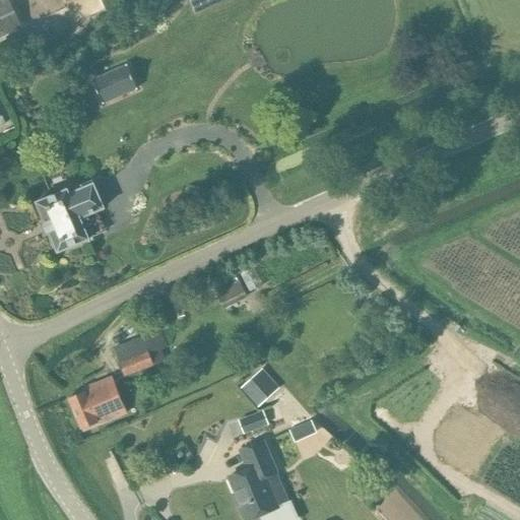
[(0,0),(0,37),(22,26),(9,0),(0,0)]
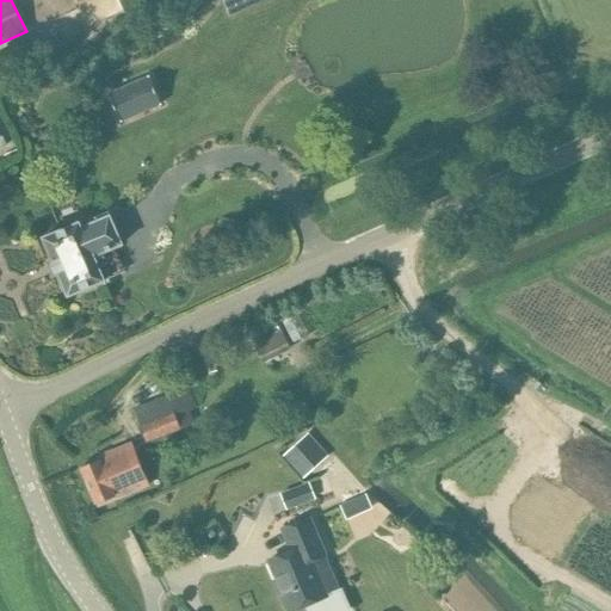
[(0,53),(8,71),(36,57),(26,37),(0,49),(0,53)]
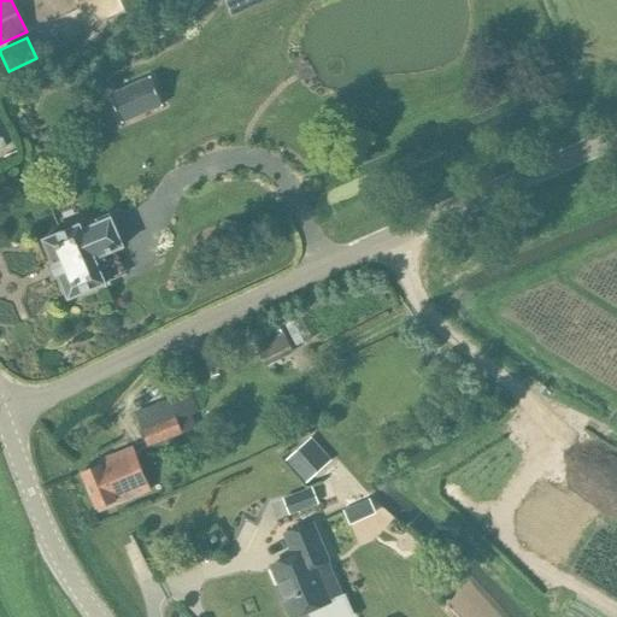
[(150,76),(111,93),(123,122),(163,105),(150,76)]
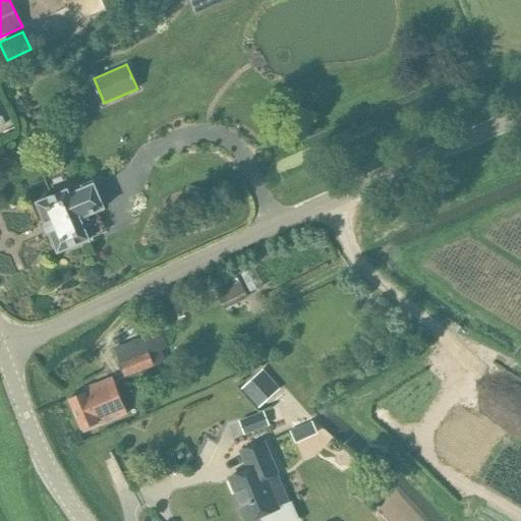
[(49,232),(57,252),(89,239),(79,218),(104,208),(94,183),(69,193),(67,189),(36,203),(45,223),(44,224),(48,232),(49,232)]
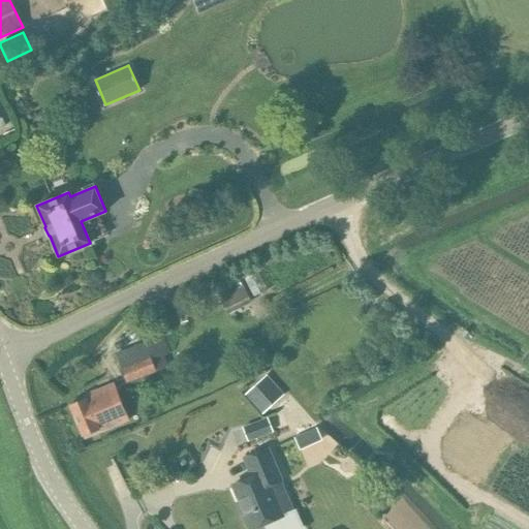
[(243,285),(219,298),(227,313),(251,301),(243,285)]
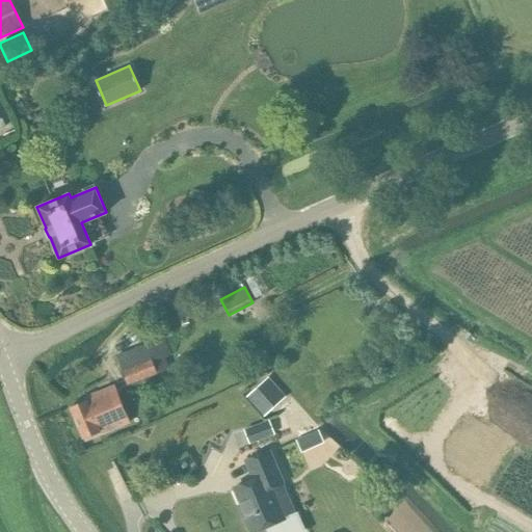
[(128,387),(158,374),(157,372),(169,368),(157,338),(115,354),(128,387)]
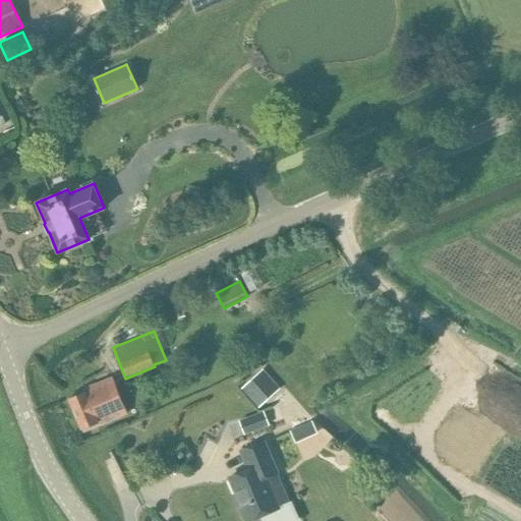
[(493,382),(504,363),(496,357),(483,377),(493,382)]
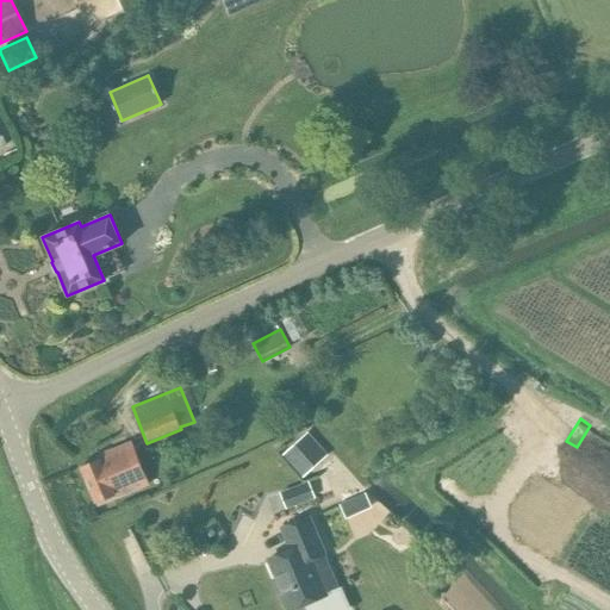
[(307,434),(291,449),(311,471),(329,454),(307,434)]
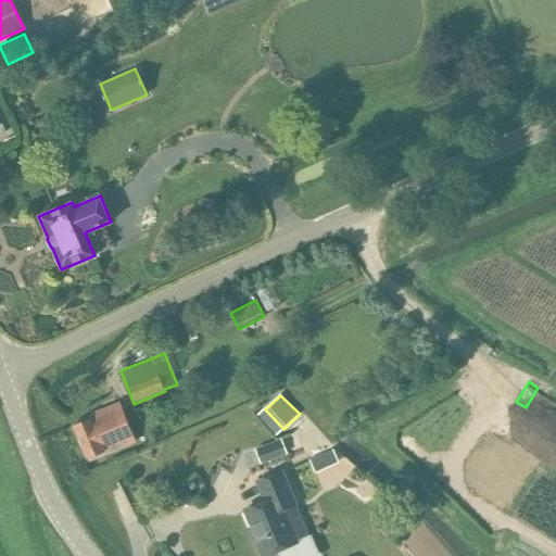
[(88,419),(73,426),(86,457),(101,451),(103,455),(136,441),(122,405),(117,406),(115,403),(86,415),(88,419)]
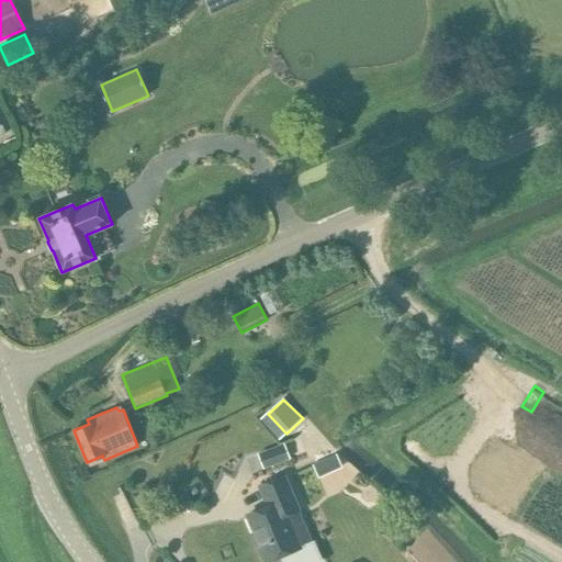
[(263,465),(289,458),(284,444),(259,451),(263,465)]
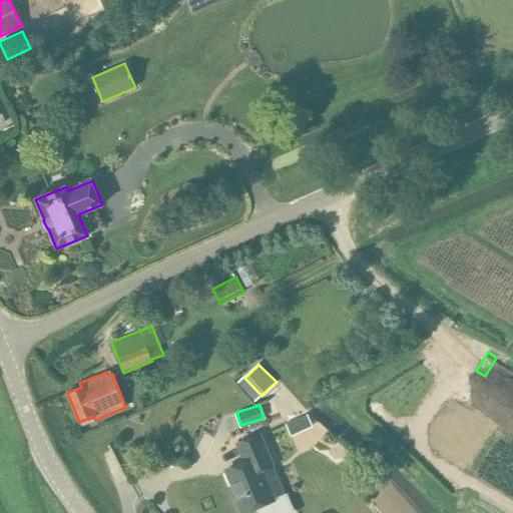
[(307,416),(285,425),(290,437),(312,428),(307,416)]
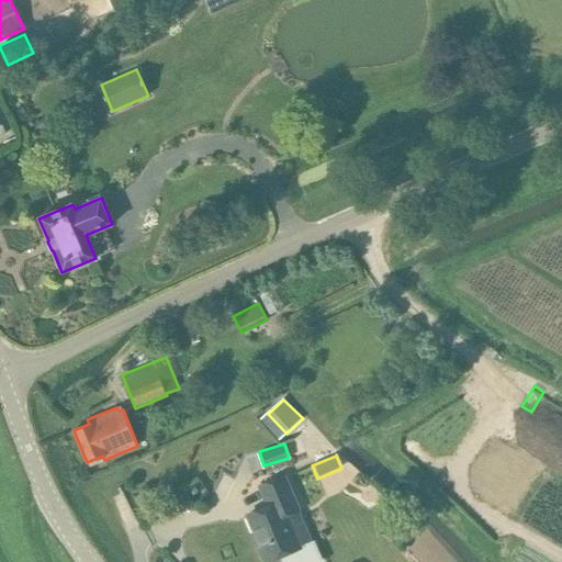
[(302,547),(288,515),(300,509),(284,474),(258,486),(267,505),(246,514),(254,532),(251,532),(263,561),(266,561),(282,555),(283,561),(319,561),(321,561),(313,542),(302,547)]
